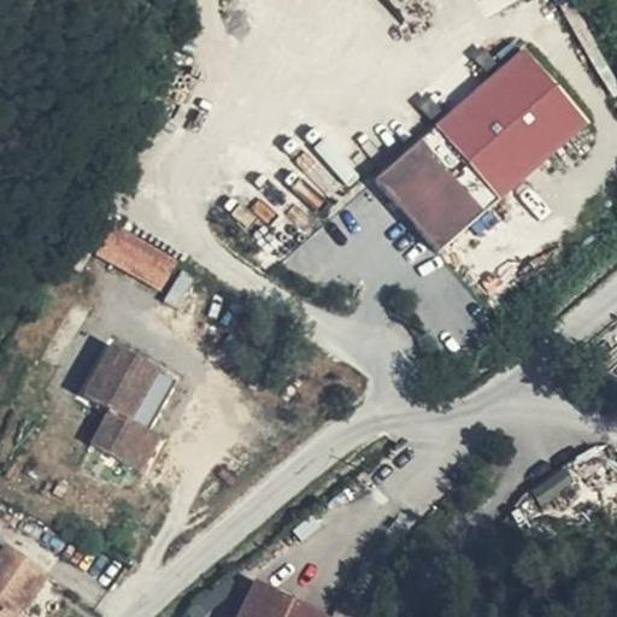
[(371,178),(436,253),(589,118),(527,45),(371,178)]
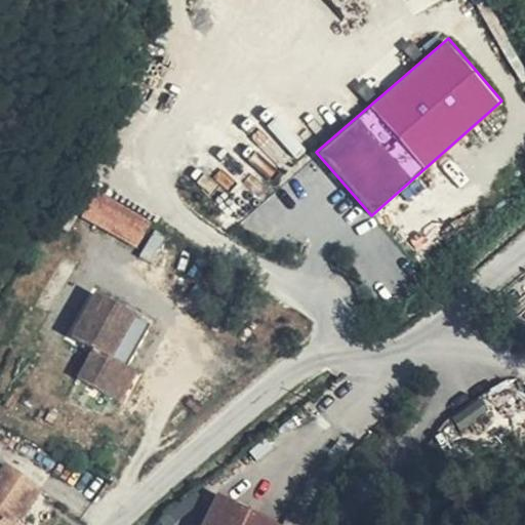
[(82,220),(139,244),(151,216),(93,193),(82,220)]
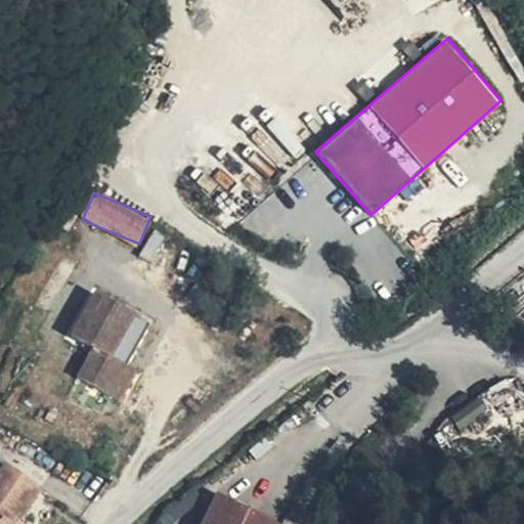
[(129,365),(149,315),(89,291),(71,336),(90,344),(76,380),(123,399),(135,368),(129,365)]
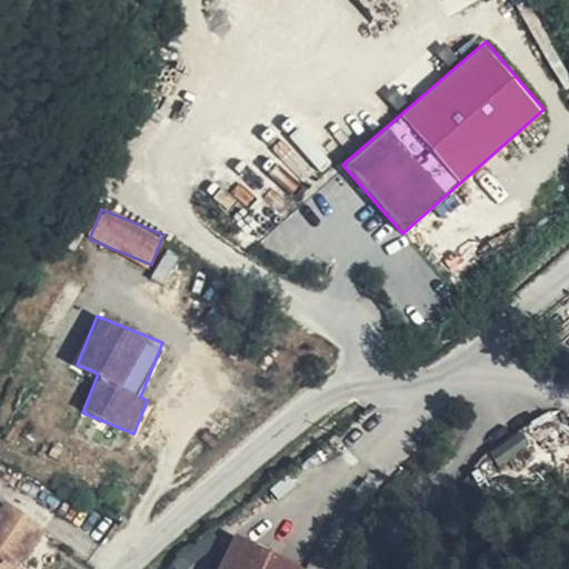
[(542,438),(533,425),(503,447),(512,458),(542,438)]
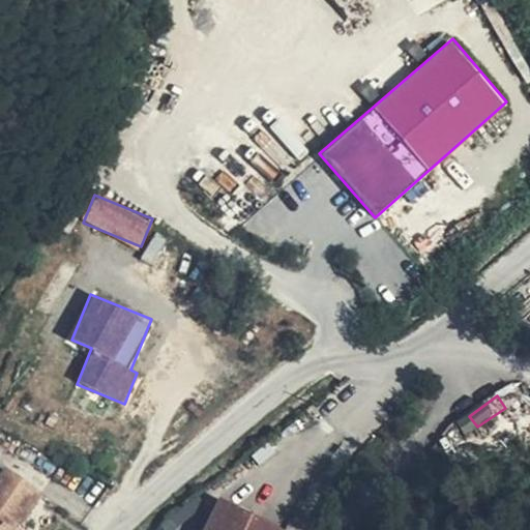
[(0,529),(26,529),(31,523),(45,502),(0,470),(0,529)]
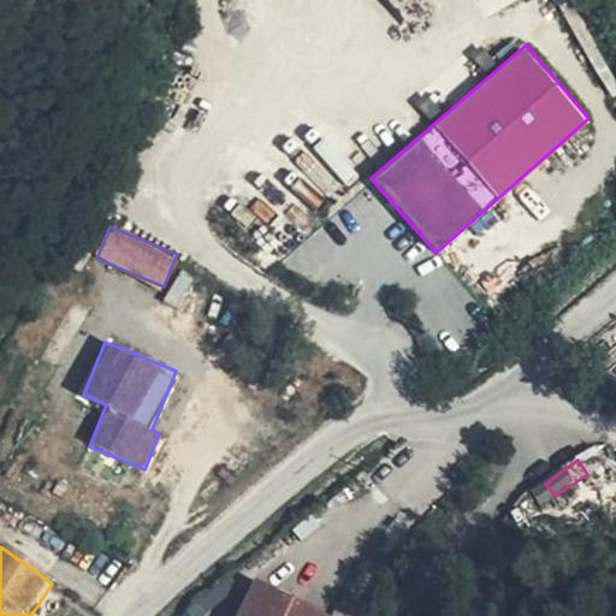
[(313,615),(258,588),(243,615),(313,615)]
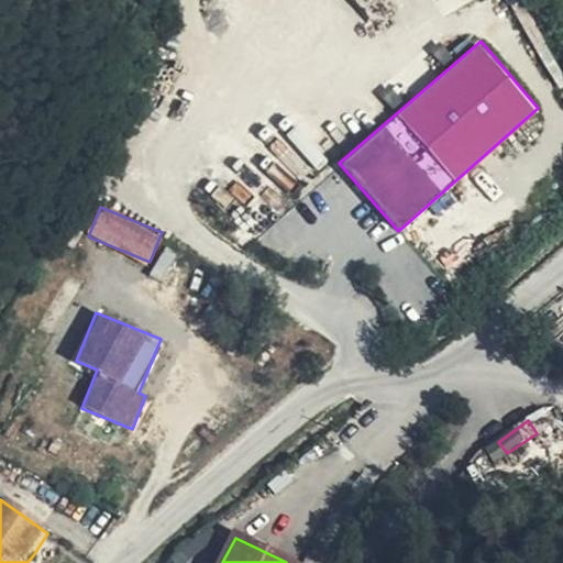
All buildings are outlined.
